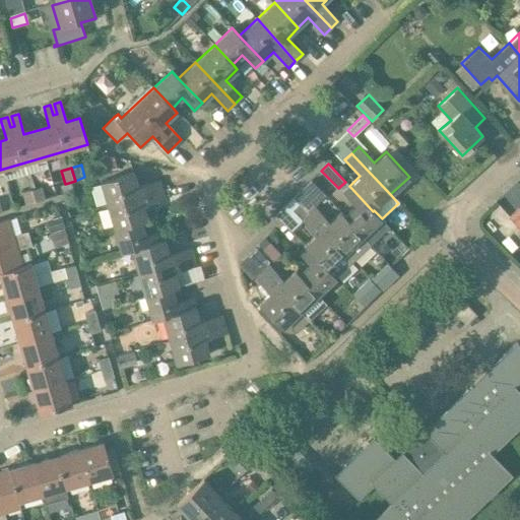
[(108,204),(163,189),(160,180),(137,186),(133,171),(101,180),(108,204)]
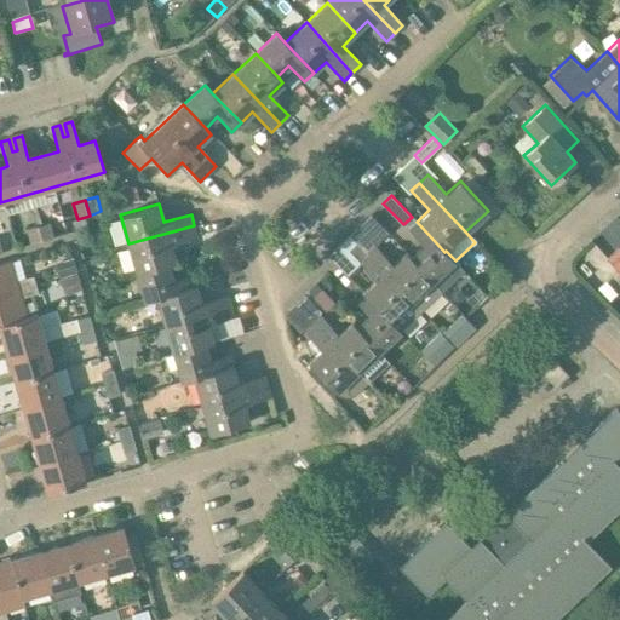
[(365,220),(363,222),(380,240),(388,233),(371,214),(365,220)]
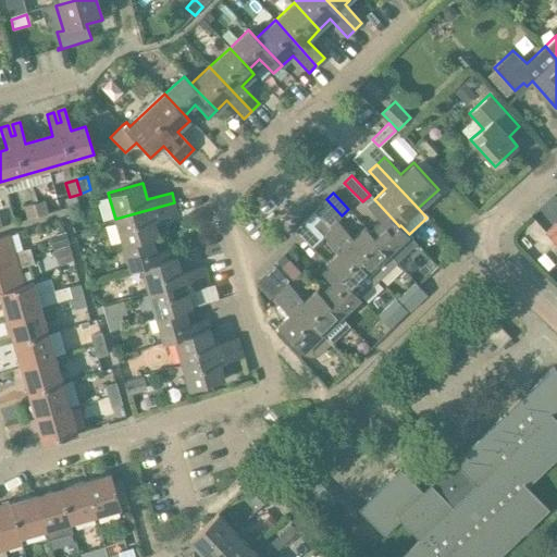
[(409,234),(400,225),(399,226),(374,199),(367,206),(380,220),(368,230),(388,252),(409,234)]
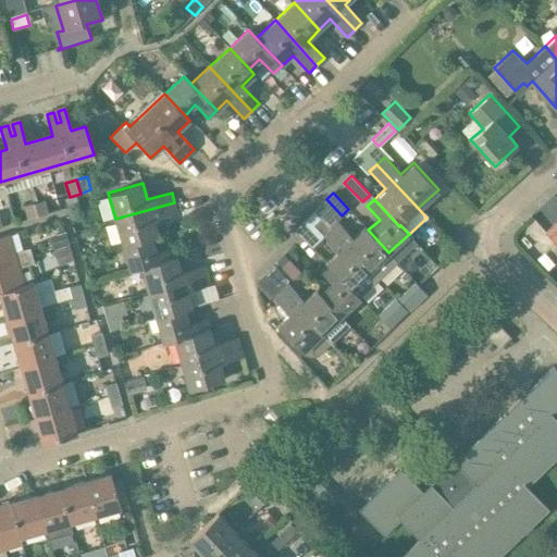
[(44,200),(34,203),(37,217),(48,213),(44,200)]
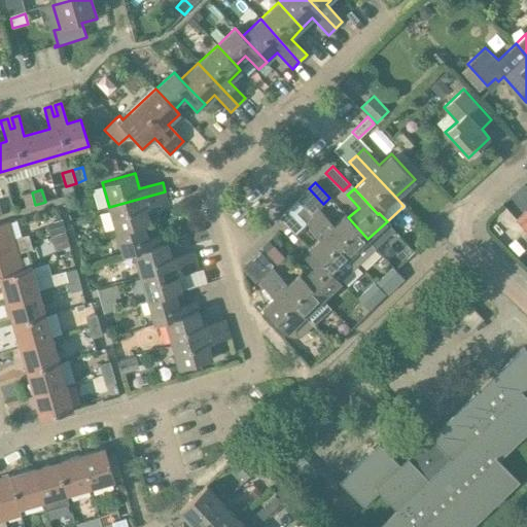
[(168,201),(165,191),(109,207),(116,231),(142,223),(142,224),(148,222),(144,208),(168,201)]
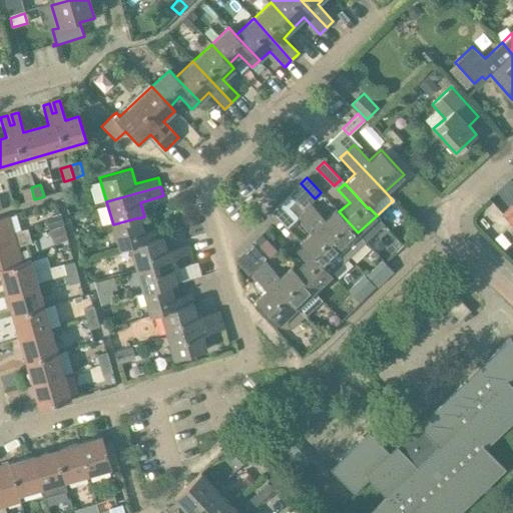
[(31,187),(21,190),(24,202),(34,199),(31,187)]
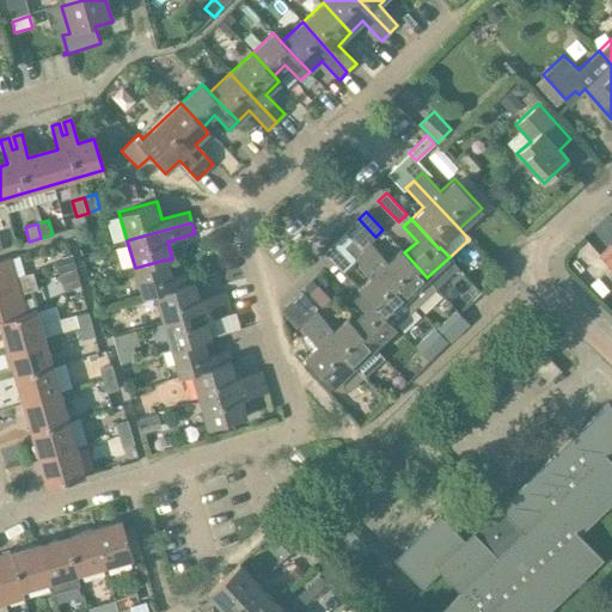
[(361,250),(344,232),(335,240),(353,258),(361,250)]
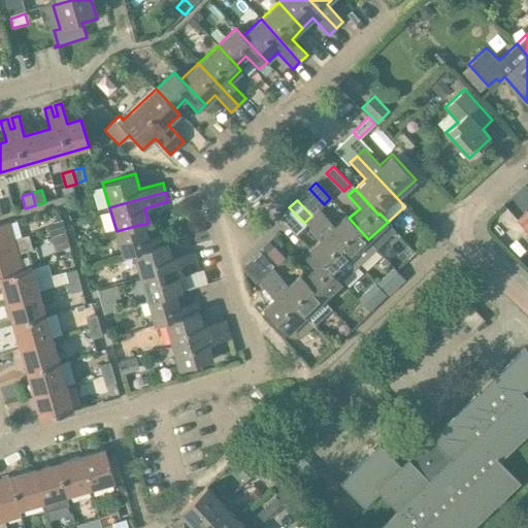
[(319,208),(311,216),(358,265),(376,248),(368,239),(349,218),(344,213),(333,224),(319,208)]
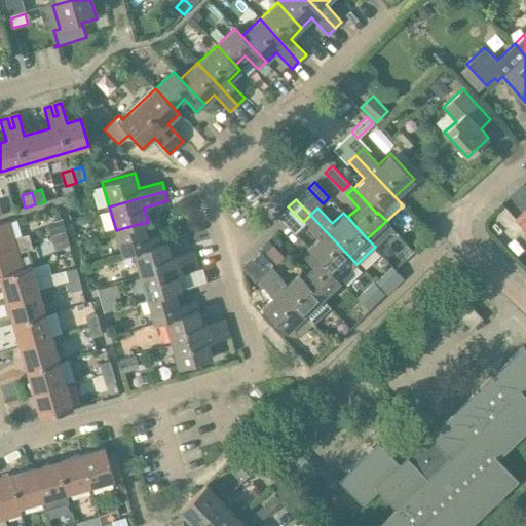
[(525,233),(525,209),(525,208),(514,216),(525,233)]
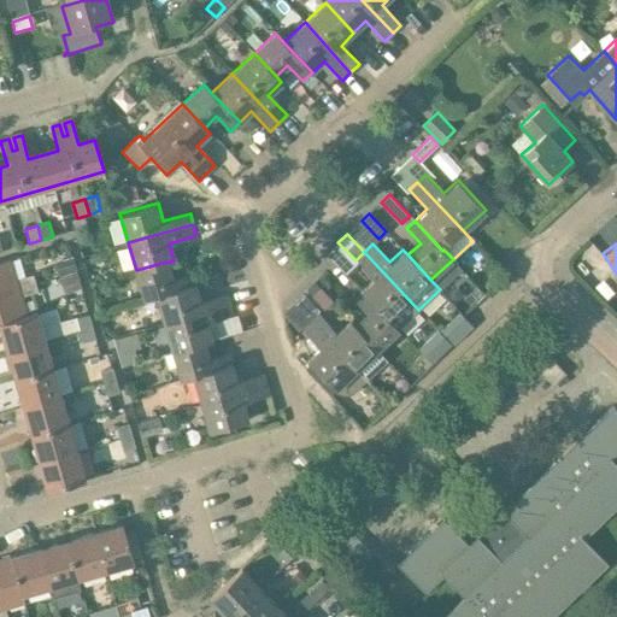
[(389,319),(398,329),(418,310),(364,252),(356,260),(372,278),(360,289),(388,319),(389,319)]
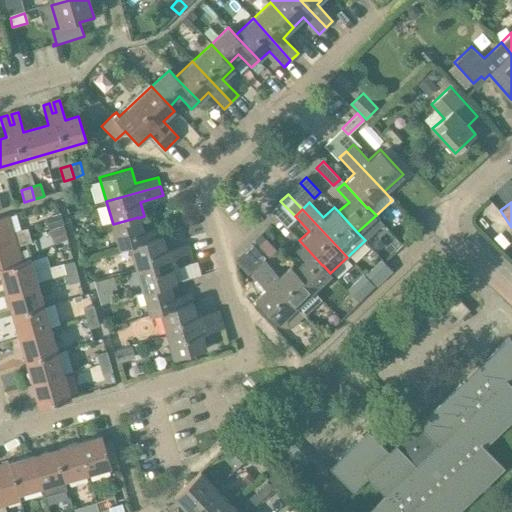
[(0,244),(28,236),(26,230),(13,234),(8,217),(0,218),(0,244)]
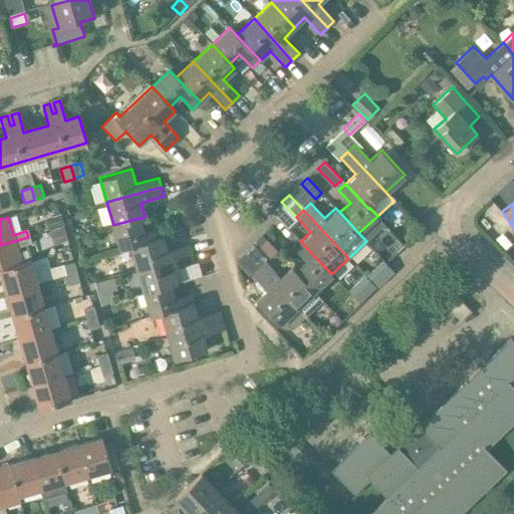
[(139,218),(113,225),(120,249),(131,246),(131,245),(163,236),(160,227),(143,232),(139,219),(139,218)]
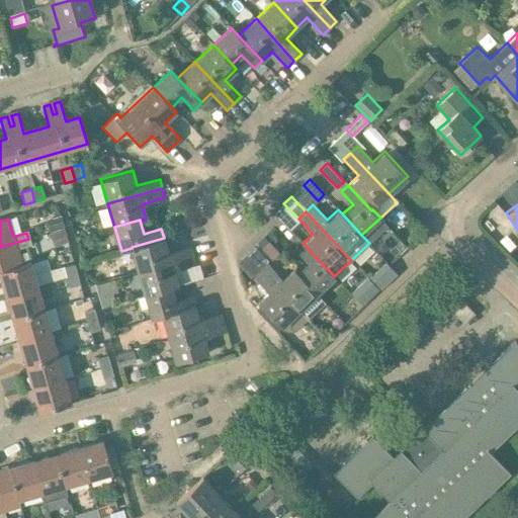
[(168,252),(164,238),(132,247),(132,248),(138,270),(192,255),(190,246),(168,252)]
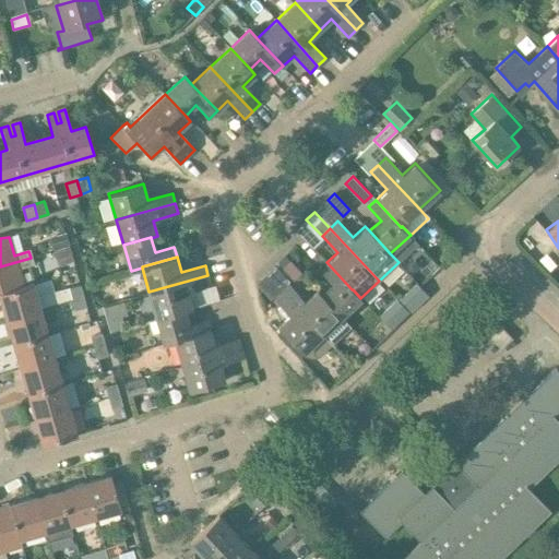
[(33,265),(31,258),(0,266),(0,294),(23,287),(19,270),(33,265)]
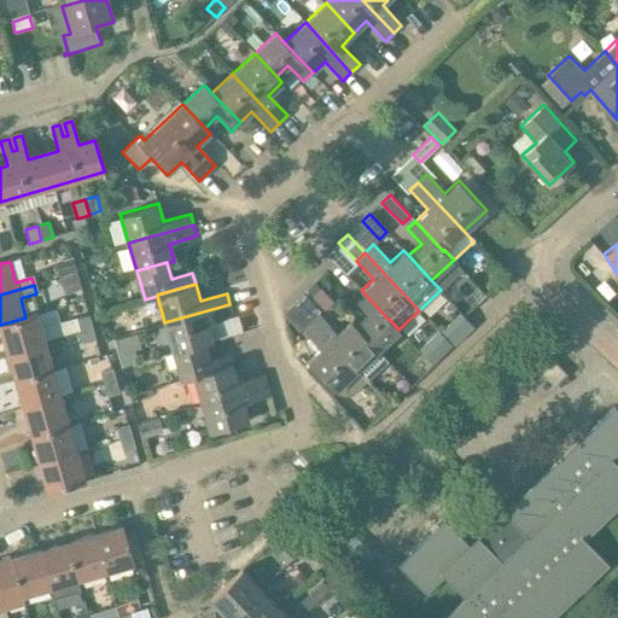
[(325,310),(333,302),(321,290),(313,298),(325,310)]
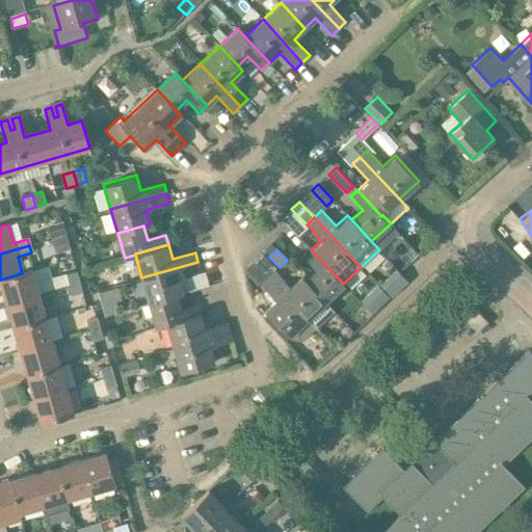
[(335,275),(311,249),(302,258),(315,270),(304,280),(303,281),(324,301),(343,284),(336,275),(335,275)]
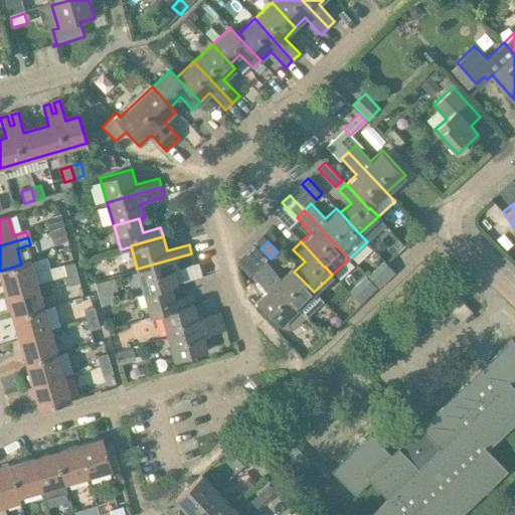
[(194,263),(191,253),(137,269),(144,292),(176,283),(172,269),(194,263)]
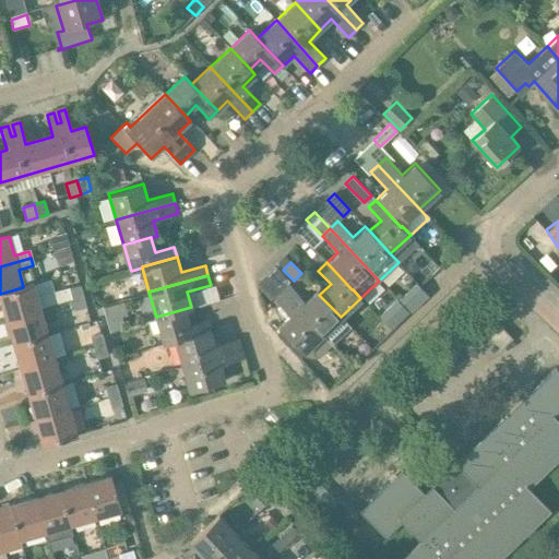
[(0,294),(0,304),(4,320),(40,309),(33,284),(23,287),(0,294)]
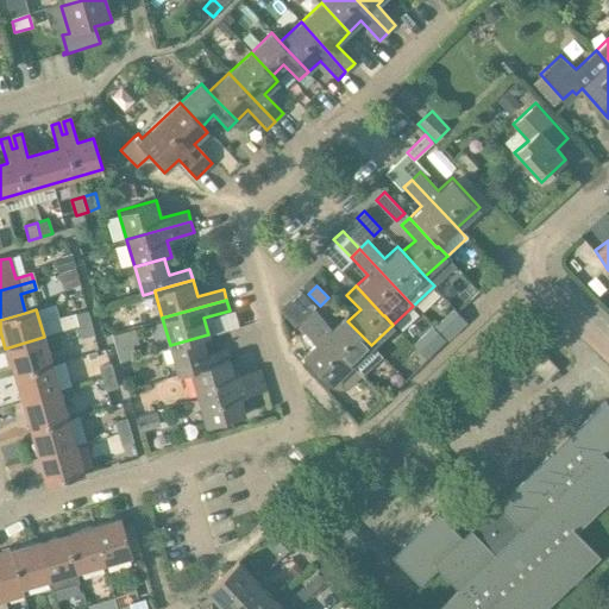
[(74,313),(79,327),(92,324),(87,309),(74,313)]
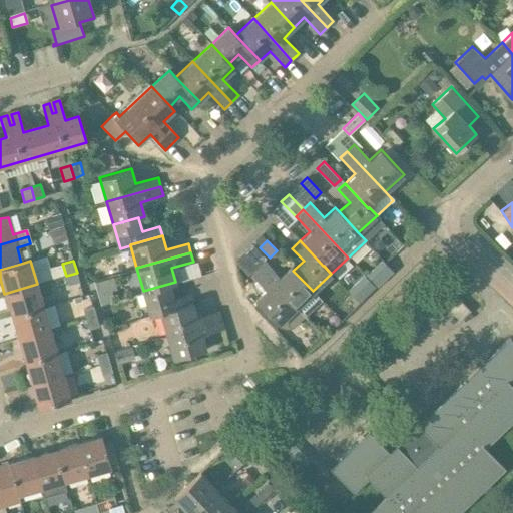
[(279,276),(265,261),(264,261),(257,267),(296,307),(305,317),(321,301),(313,291),(293,271),(294,270),(290,266),(279,276)]
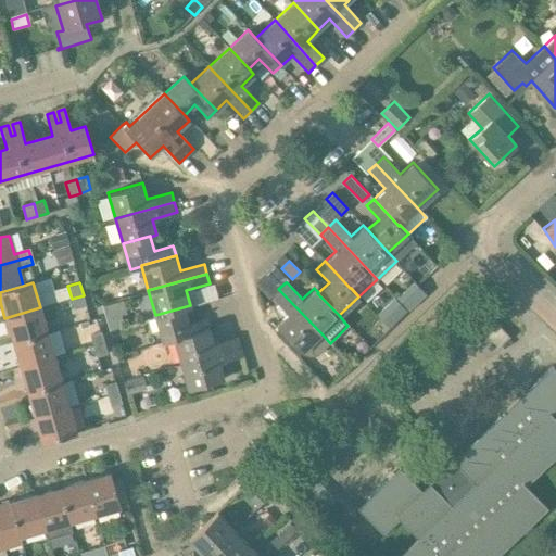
[(330,343),(320,332),(278,289),(270,297),(287,314),(276,324),(301,351),(304,355),(312,356),(317,355),(330,343)]
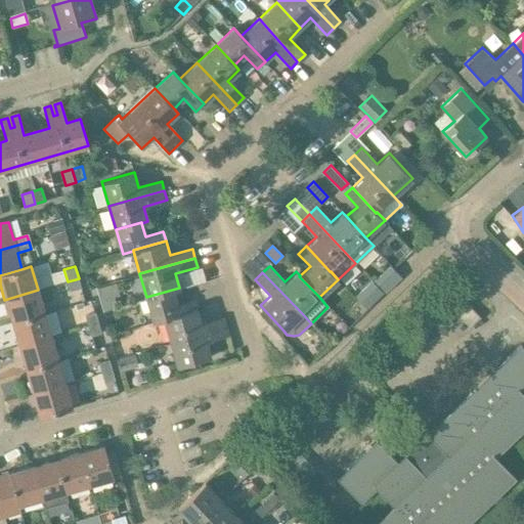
[(68,281),(70,292),(81,289),(79,278),(68,281)]
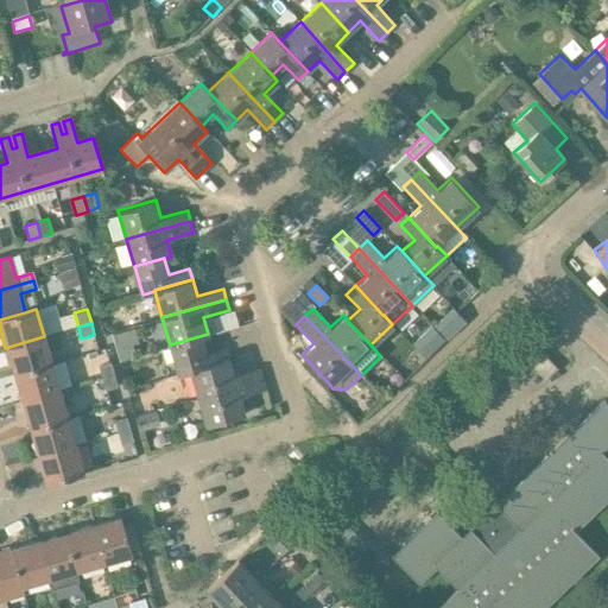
[(209,335),(208,334),(170,344),(178,373),(191,369),(191,368),(229,358),(226,347),(206,352),(202,337),(209,335)]
